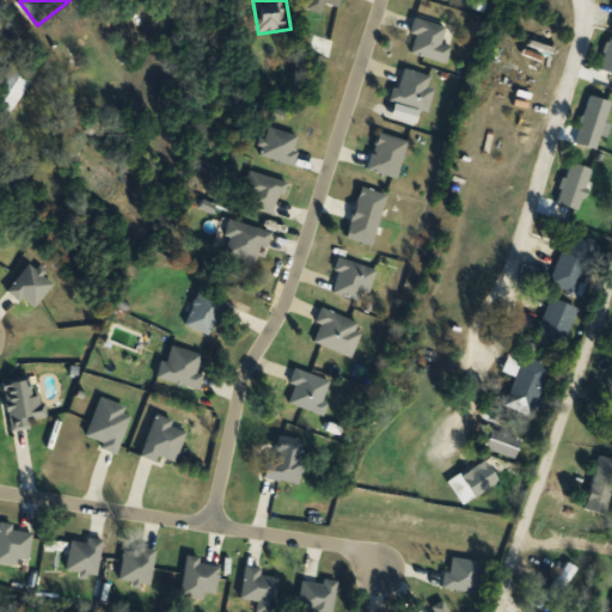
[(316,0),(342,10),(346,0),(316,0)]
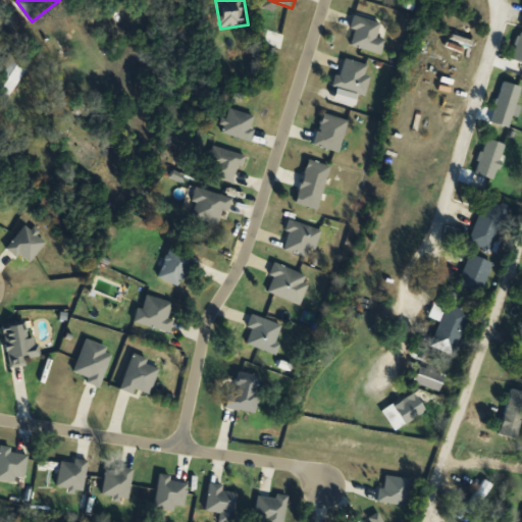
[(356,31),(352,45),(382,54),(386,40),(377,38),(381,23),(356,15),(352,29),(356,31)]
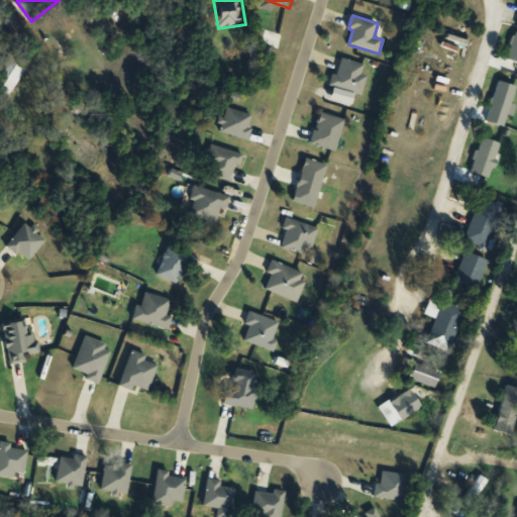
[(363,95),(370,66),(340,58),(332,87),(363,95)]
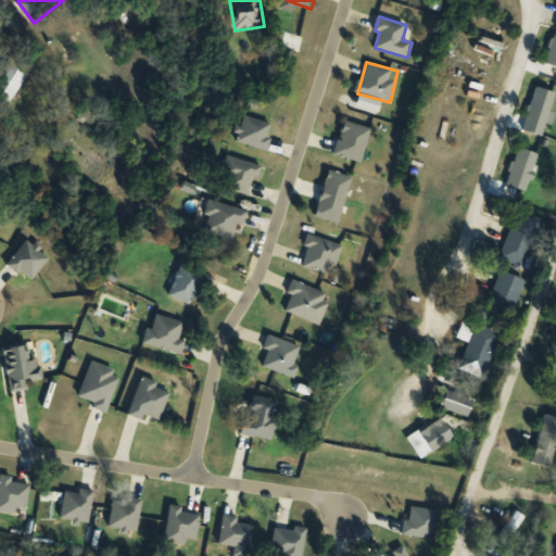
[(555,104),(539,99),(534,111),(555,117),(555,104)]
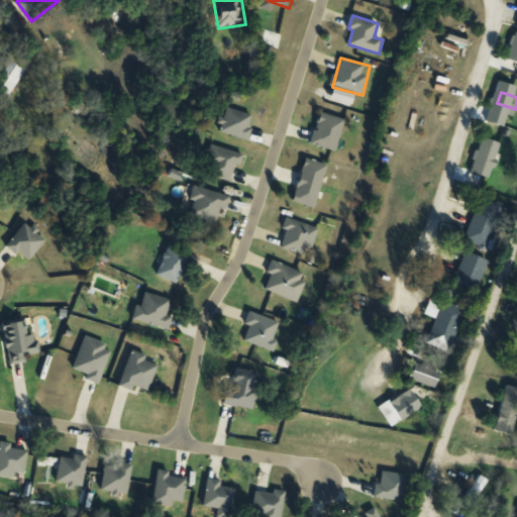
[(249,138),(254,115),(225,108),(220,132),(249,138)]
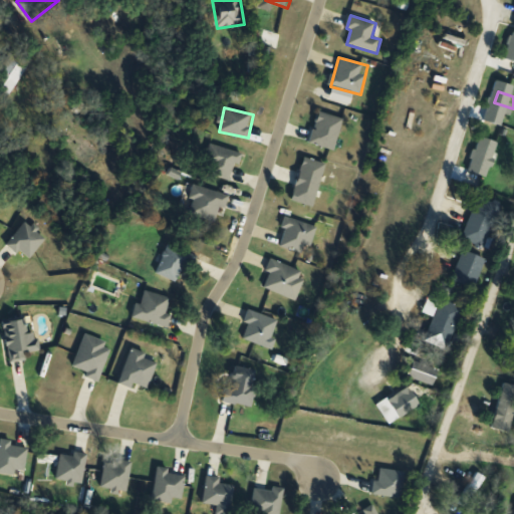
[(333,152),(344,119),(319,111),(309,143),(333,152)]
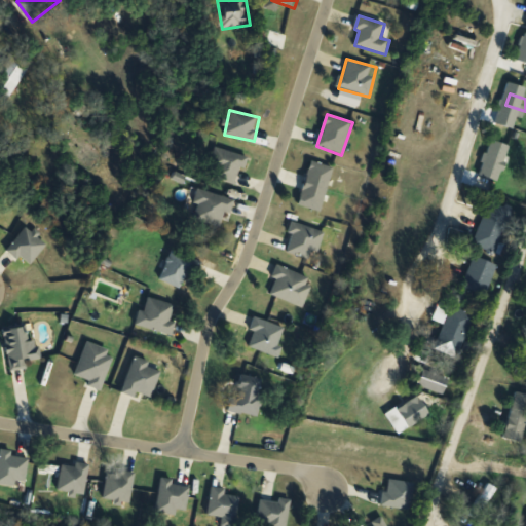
[(523,139),(508,132),(493,167),(509,174),(523,139)]
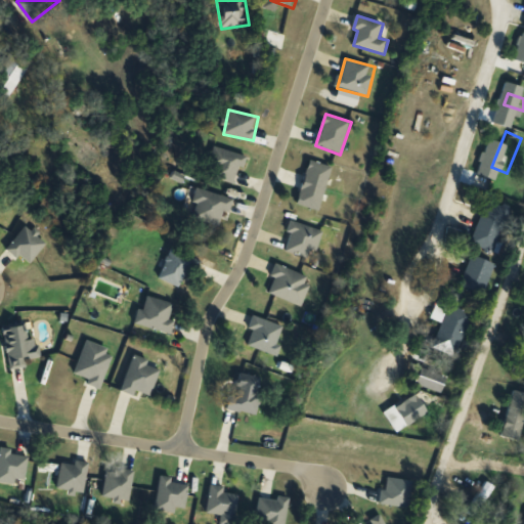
[(208,176),(236,185),(246,157),(217,147),(208,176)]
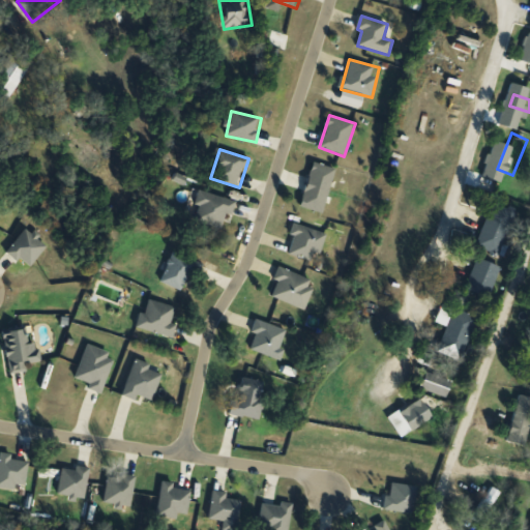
[(323,213),(336,169),(315,163),(301,207),(323,213)]
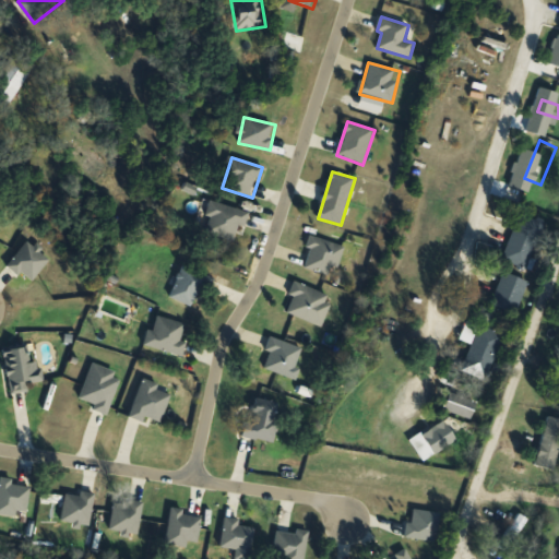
[(213,218),(207,233),(238,244),(249,213),(213,200),(206,216),(213,218)]
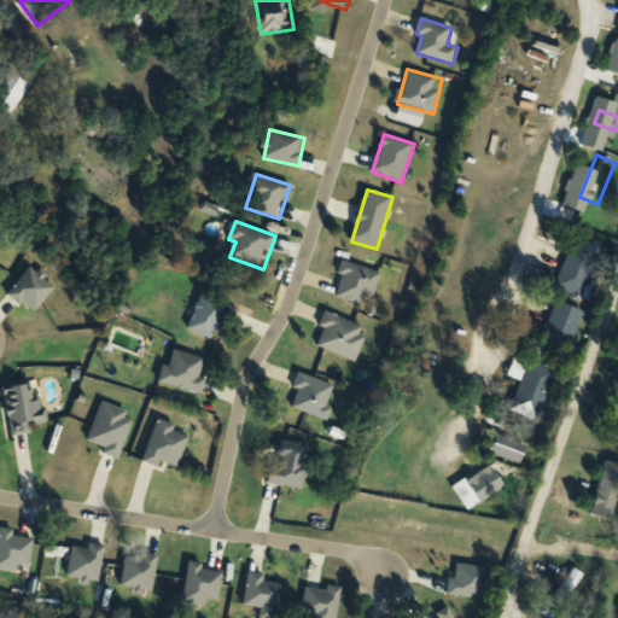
[(602,246),(575,235),(555,290),(583,301),(602,246)]
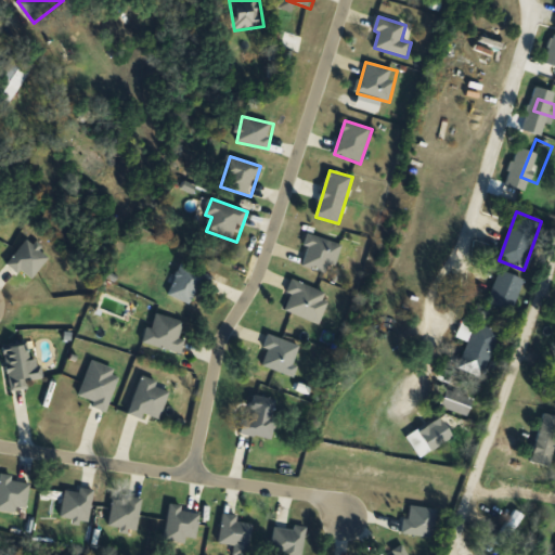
[(332,275),(341,245),(309,235),(300,265),(332,275)]
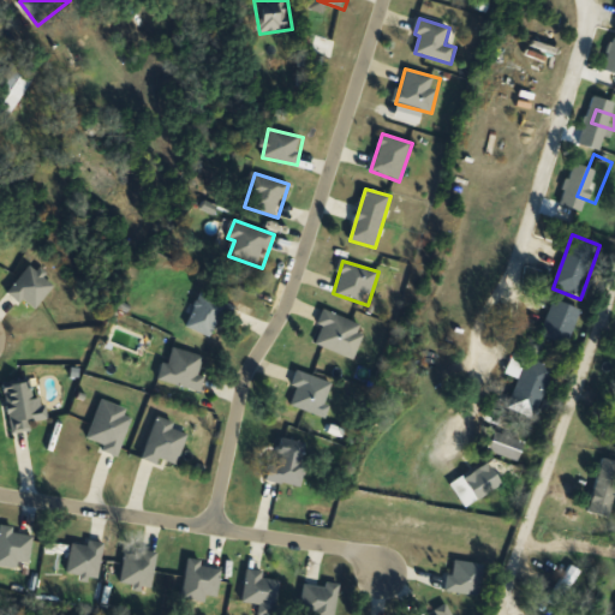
[(58,286),(33,266),(10,292),(35,312),(58,286)]
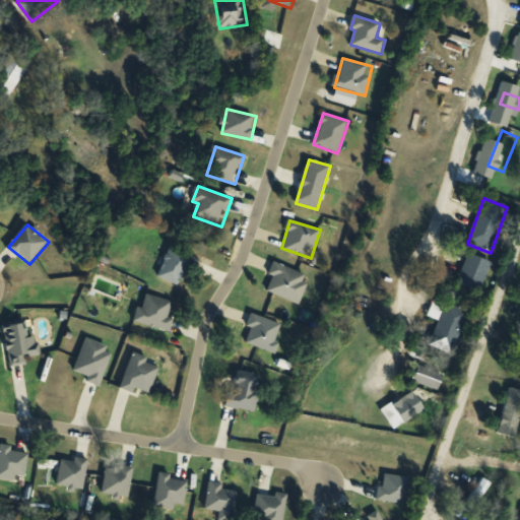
[(197,258),(172,246),(157,276),(183,288),(197,258)]
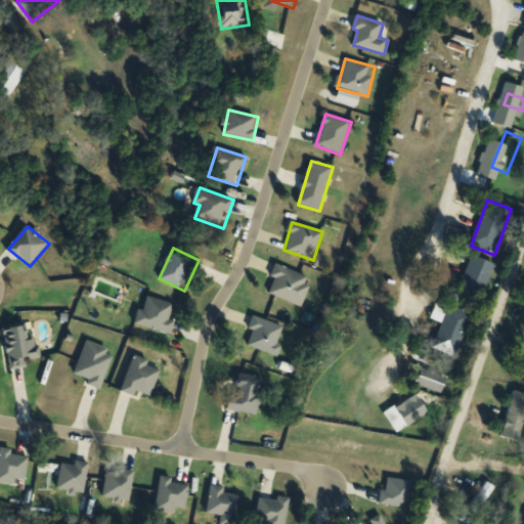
[(482,295),(495,265),(473,255),(460,285),(482,295)]
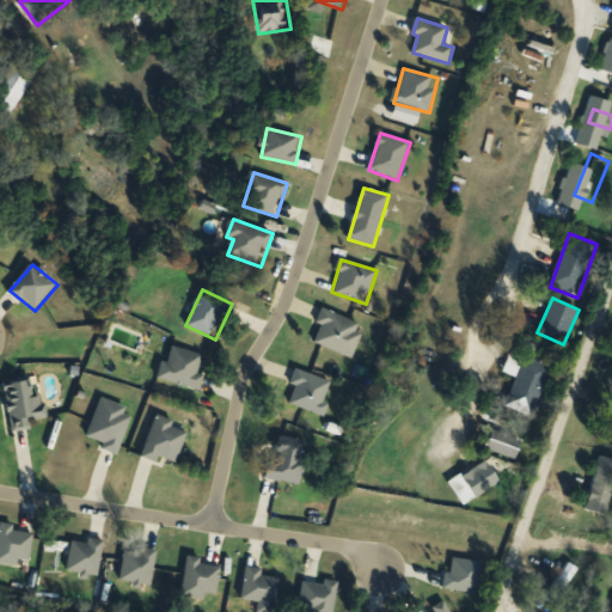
[(350,359),(365,326),(323,307),(317,323),(322,325),(314,343),(350,359)]
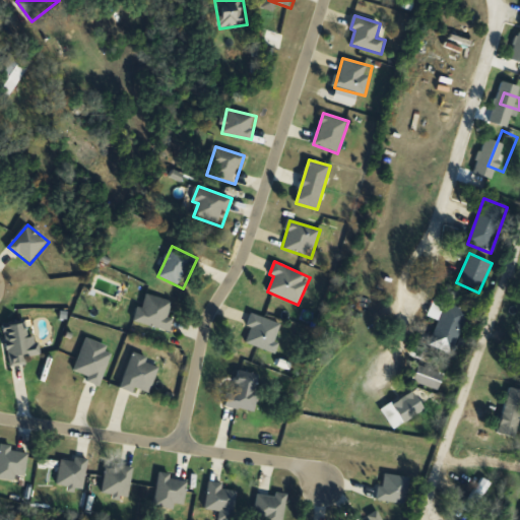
[(136,323),(171,332),(174,320),(170,319),(174,302),(144,294),(136,323)]
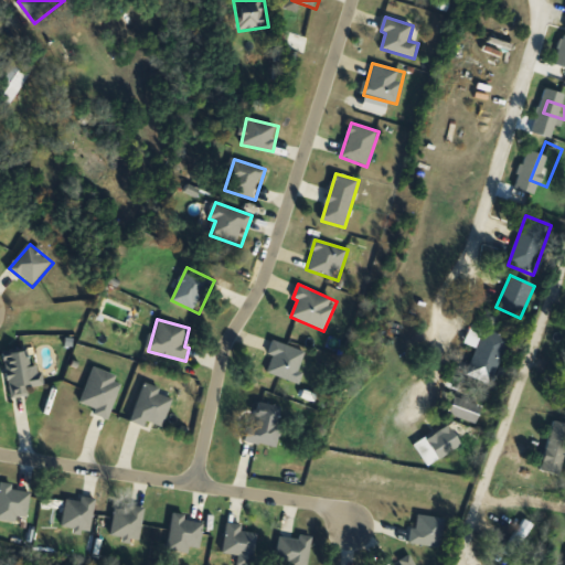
[(510,338),(472,323),(465,343),(476,348),(466,376),(491,386),(510,338)]
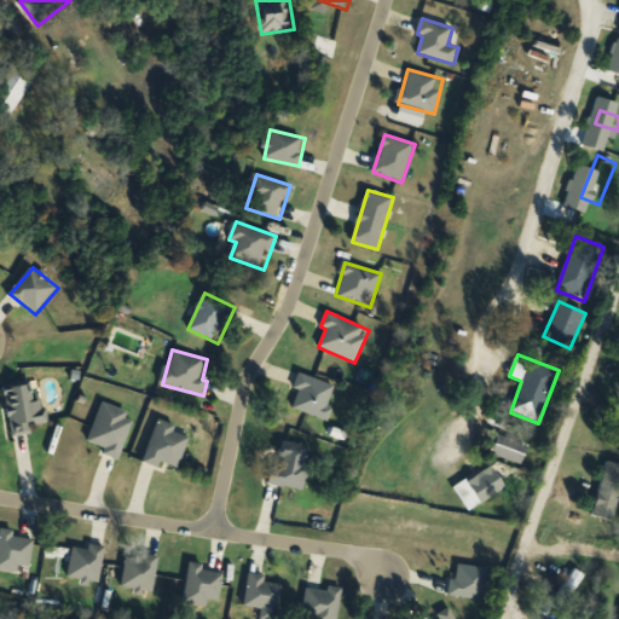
[(293,409),(325,421),(339,388),(300,372),(294,389),(300,392),(293,409)]
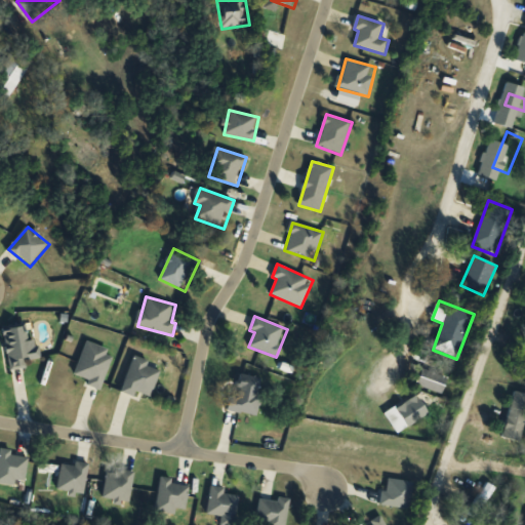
[(29,367),(28,362),(42,359),(39,341),(30,342),(27,327),(4,331),(11,370),(29,367)]
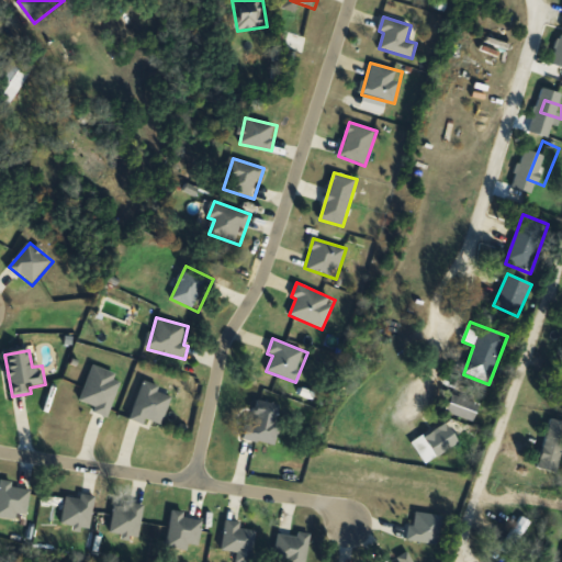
[(80,402),(96,406),(93,412),(109,417),(122,377),(92,366),(80,402)]
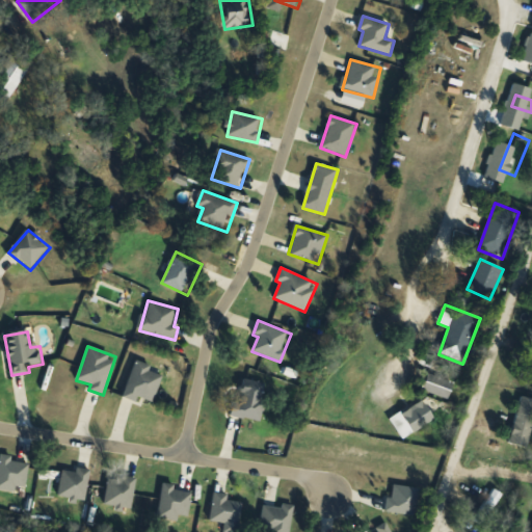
[(124,396),(153,405),(164,373),(136,363),(124,396)]
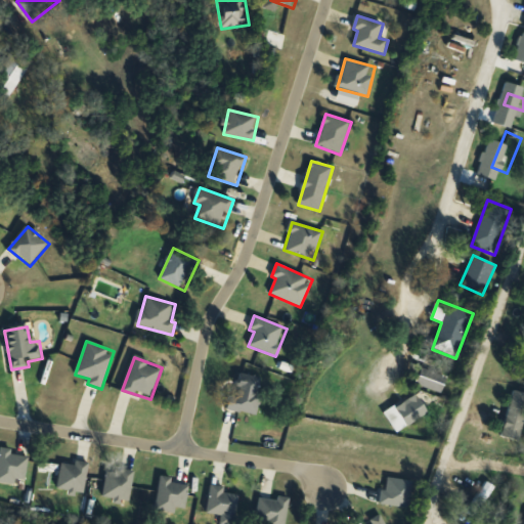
[(447,378),(422,368),(417,385),(441,394),(447,378)]
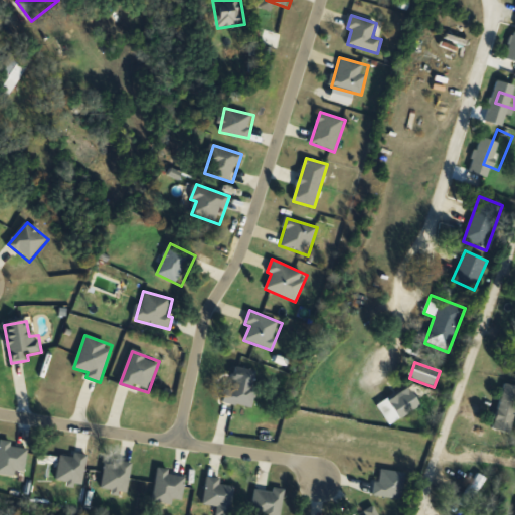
[(227,403),(252,408),(260,372),(234,368),(227,403)]
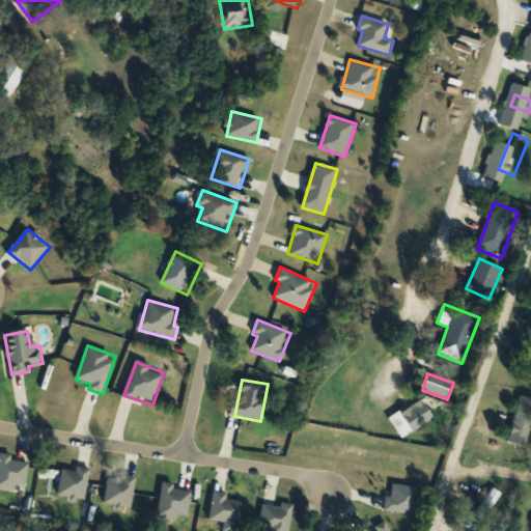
[(530,428),(530,398),(522,396),(507,443),(525,448),(530,428)]
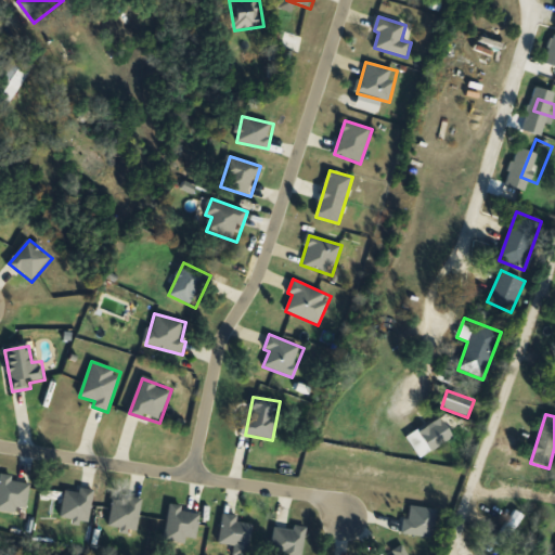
[(408,439),(421,459),(454,437),(441,416),(408,439)]
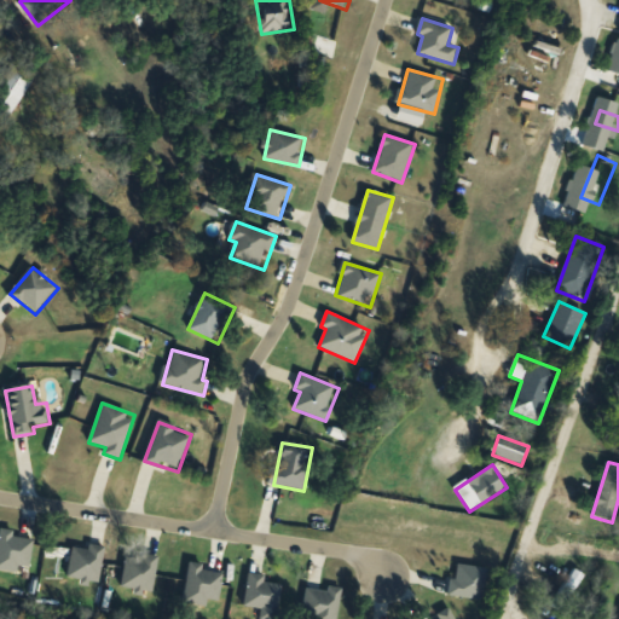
[(1,533),(0,541),(0,570),(32,573),(36,537),(1,533)]
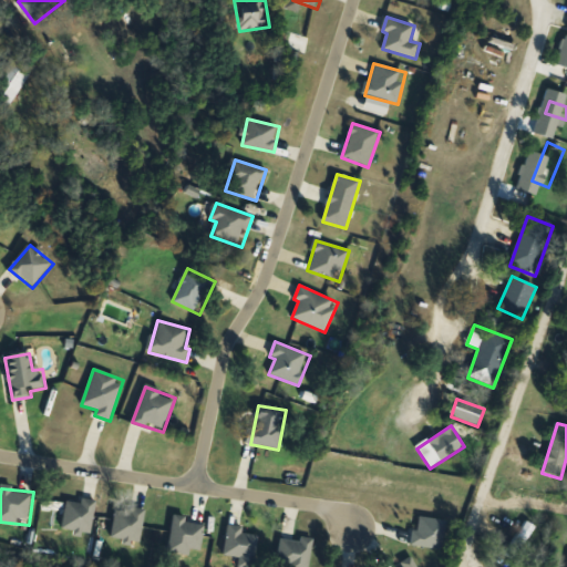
[(68,500),(64,532),(93,535),(96,503),(68,500)]
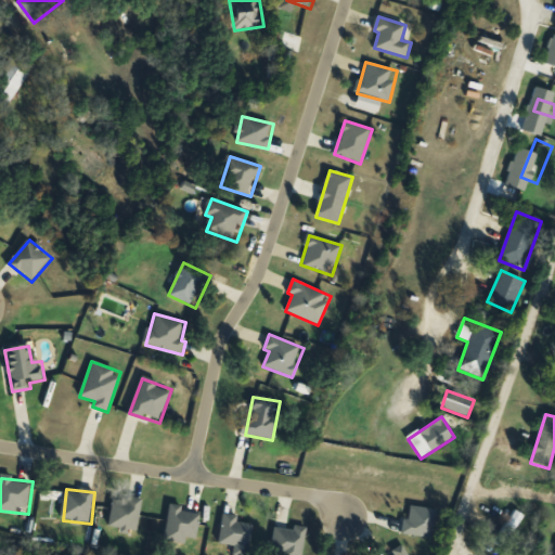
[(115,497),(110,527),(138,531),(143,501),(115,497)]
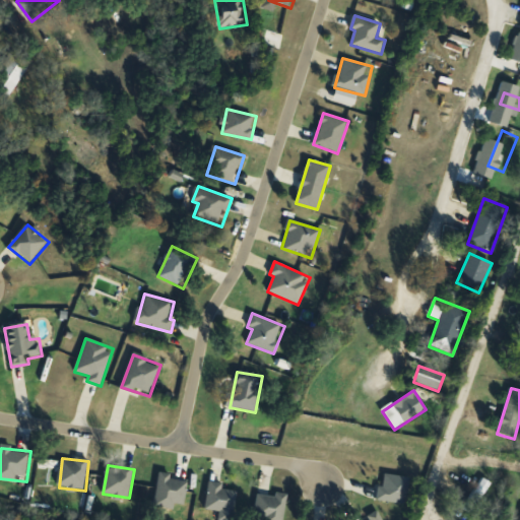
[(404,506),(411,479),(384,472),(378,499),(404,506)]
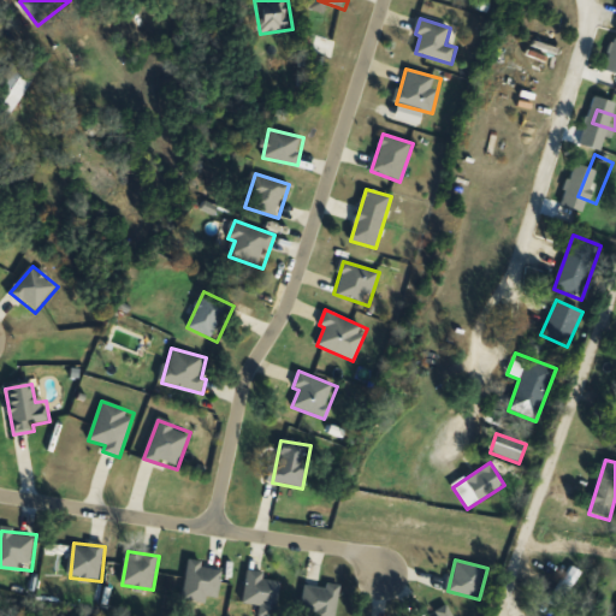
[(221,566),(188,564),(185,602),(218,604),(221,566)]
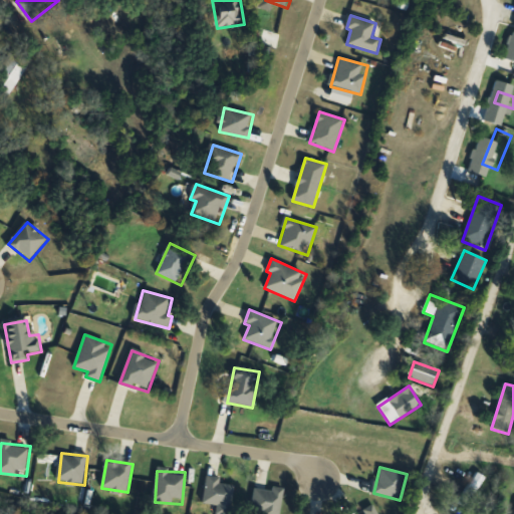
[(458,503),(466,509),(486,478),(478,472),(458,503)]
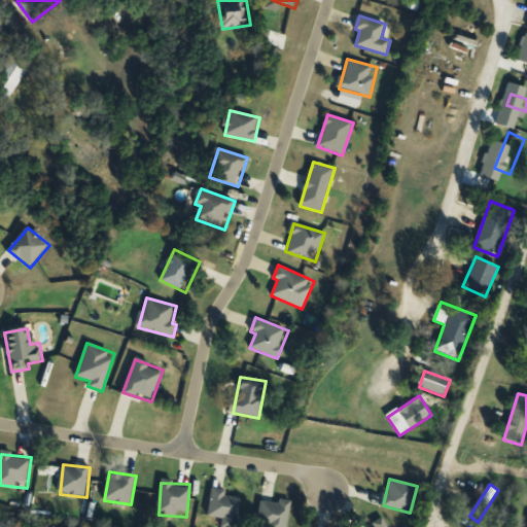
[(233,526),(237,526),(242,498),(225,495),(226,490),(213,488),(208,517),(223,519),(222,525),(233,526)]
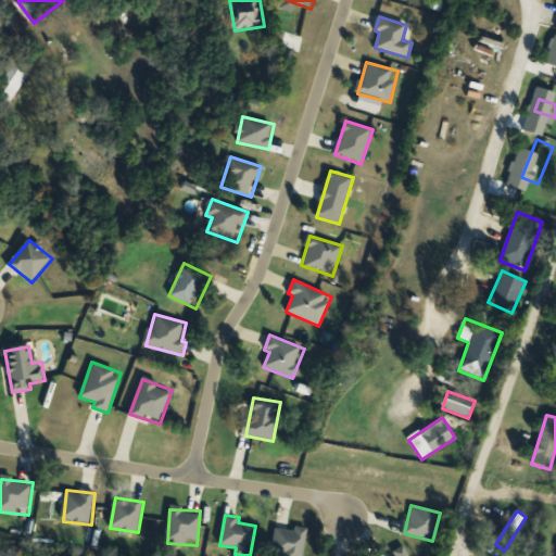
[(274,555),(306,555),(306,528),(274,528),(274,555)]
